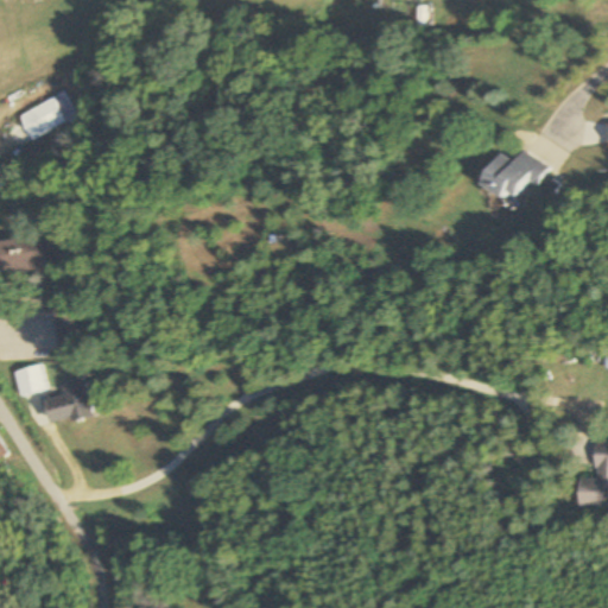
[(20,115),(33,143),(80,120),(67,94),(20,115)]
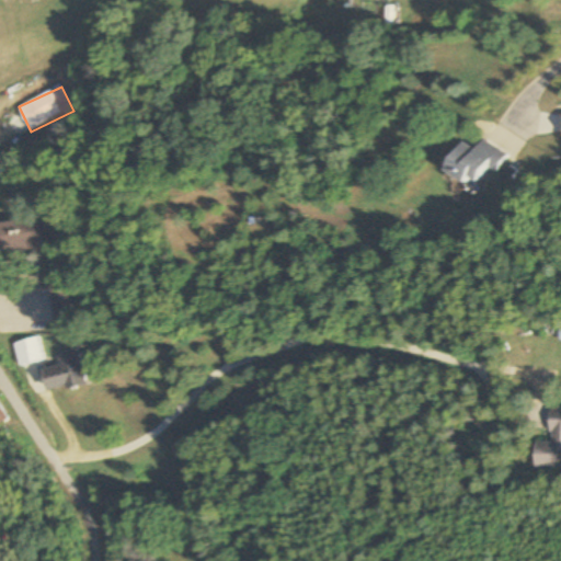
[(496,171),(506,155),(482,139),(477,149),(461,140),(445,169),(474,187),(489,167),(496,171)]
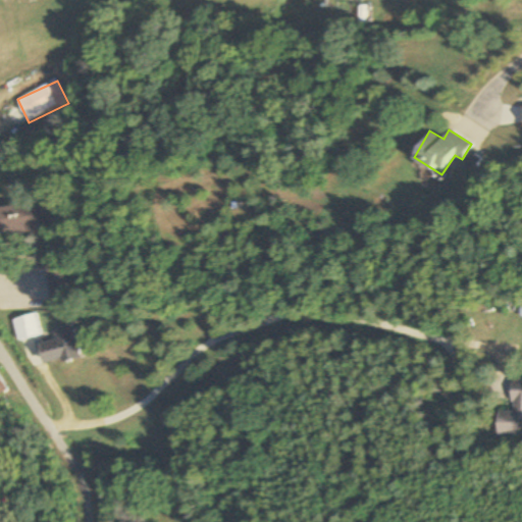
[(0,206),(0,235),(40,232),(38,205),(0,206)]
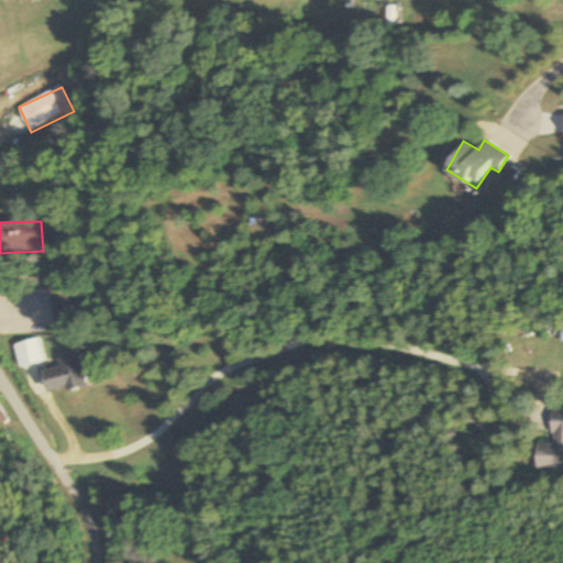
[(14,343),(20,367),(45,362),(40,339),(14,343)]
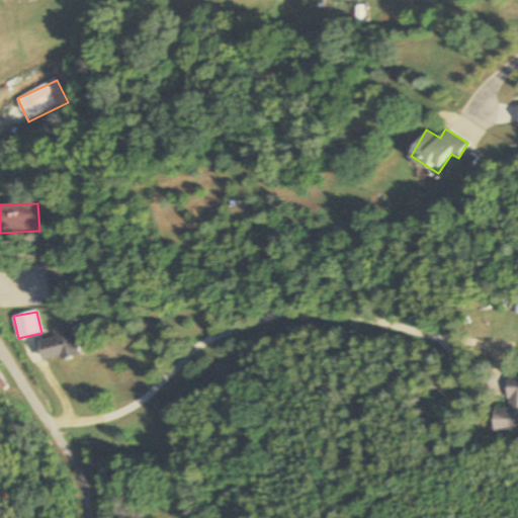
[(79,354),(71,323),(53,329),(56,337),(37,342),(45,364),(79,354)]
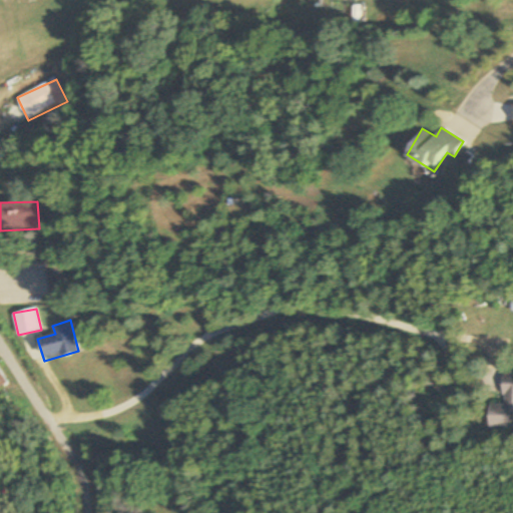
[(485,405),(484,428),(512,428),(512,374),(499,374),(499,406),(485,405)]
